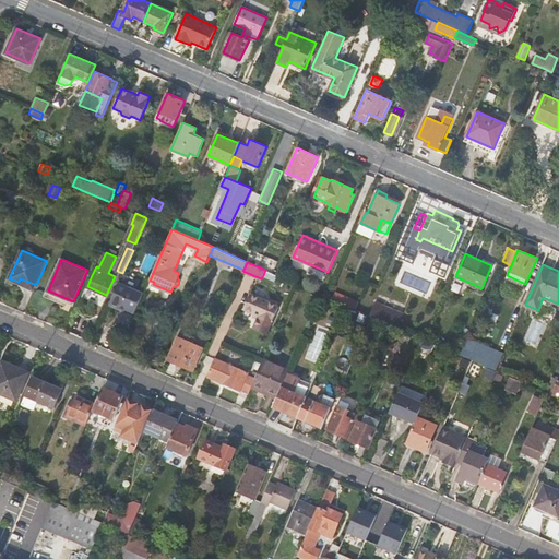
[(275,281),(277,275),(273,273),(265,270),(263,275),(275,281)]
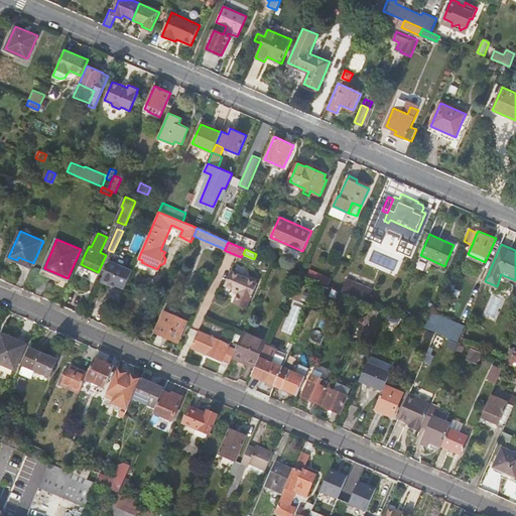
[(33,263),(18,257),(17,260),(16,263),(30,269),(33,263)]
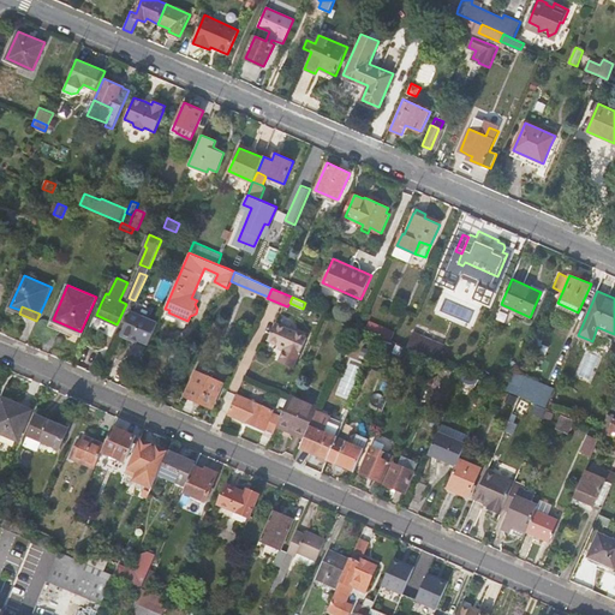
[(131,341),(132,339),(148,346),(159,322),(130,311),(120,336),(131,341)]
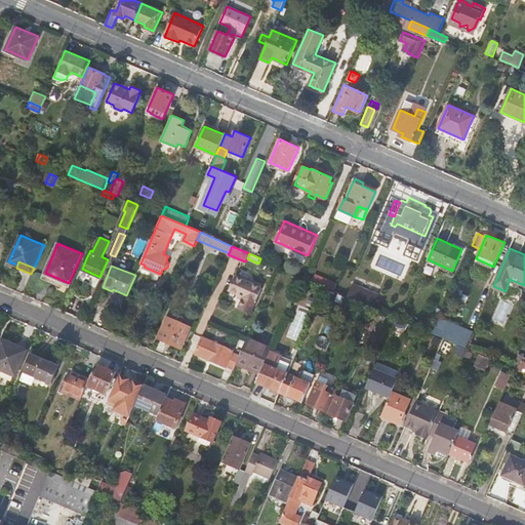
[(232,285),(240,289),(246,291),(245,294),(241,304),(253,309),(257,300),(265,283),(237,271),(232,285)]
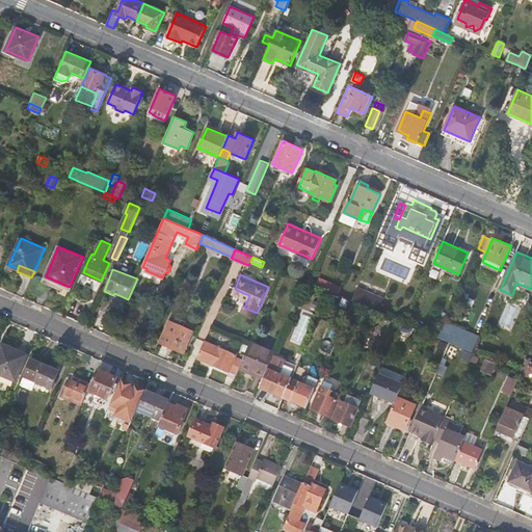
[(342,287),(320,277),(317,285),(339,294),(342,287)]
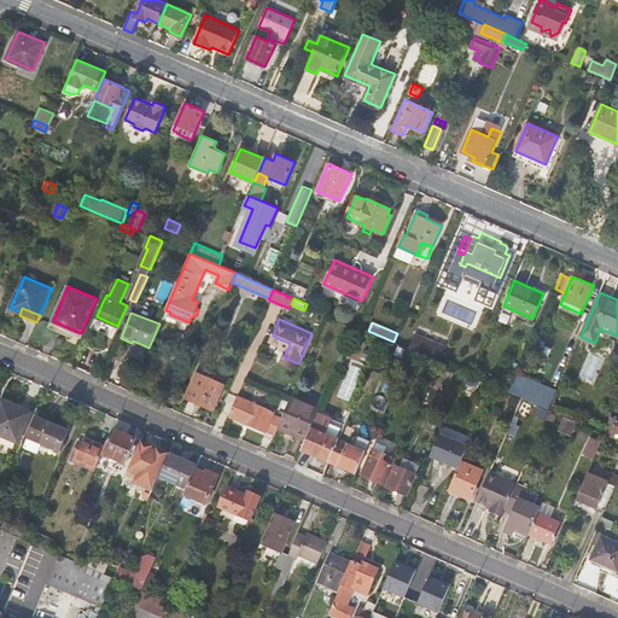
[(413,340),(397,333),(394,342),(412,350),(421,354),(427,339),(429,339),(417,333),(413,340)]
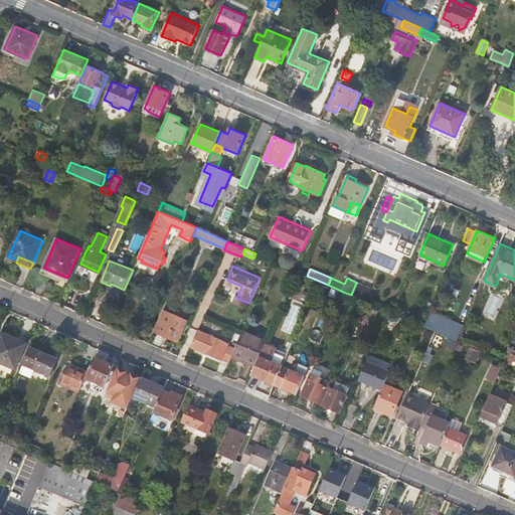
[(371,290),(356,283),(351,295),(366,302),(368,298),(371,290)]
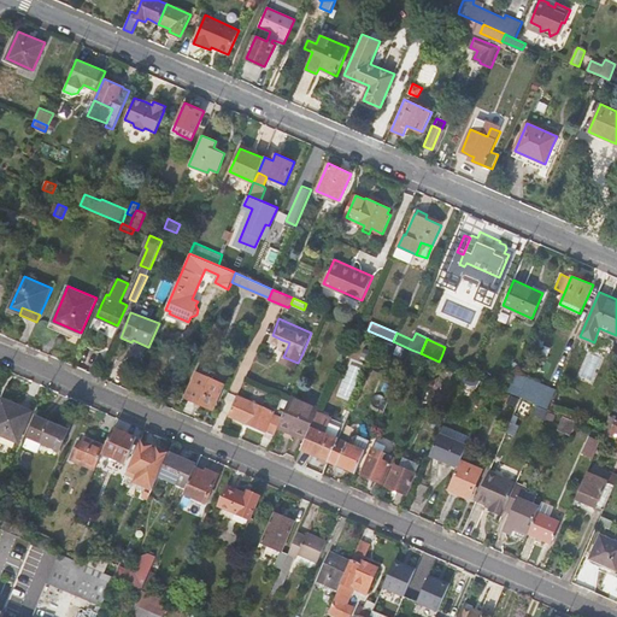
[(213,409),(224,383),(197,371),(186,397),(213,409)]
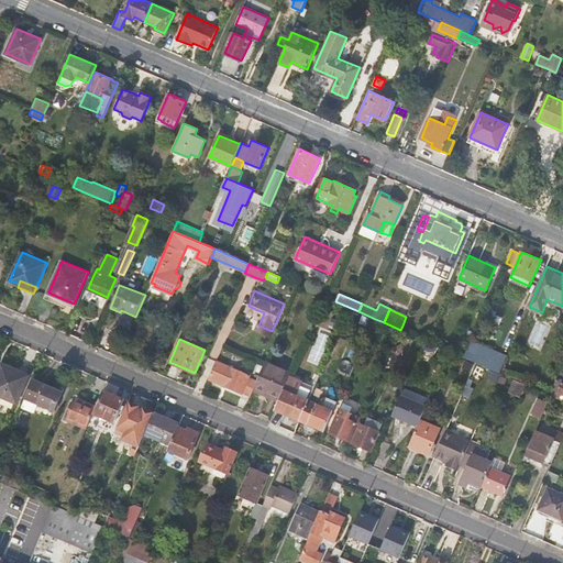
[(478,356),(483,346),(474,342),(470,352),(478,356)]
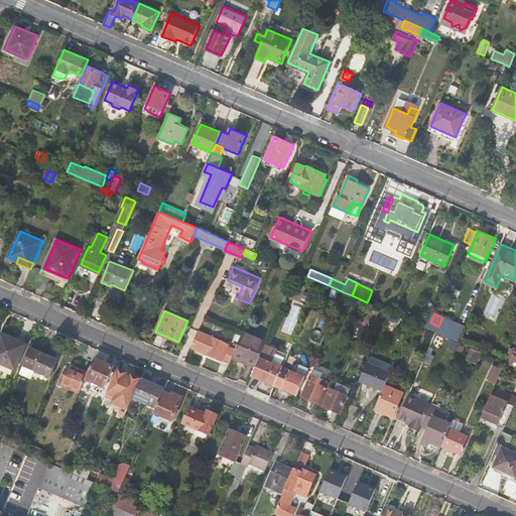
[(438,327),(435,332),(459,342),(462,336),(466,326),(442,315),(442,317),(438,327)]
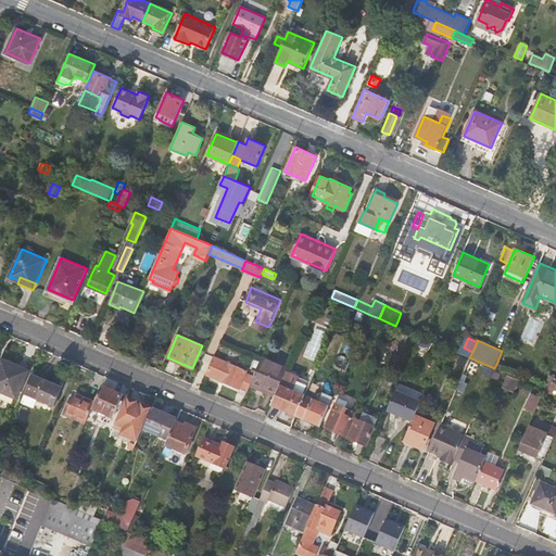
[(464,348),(460,346),(457,352),(460,354),(469,357),(472,352),(464,348)]
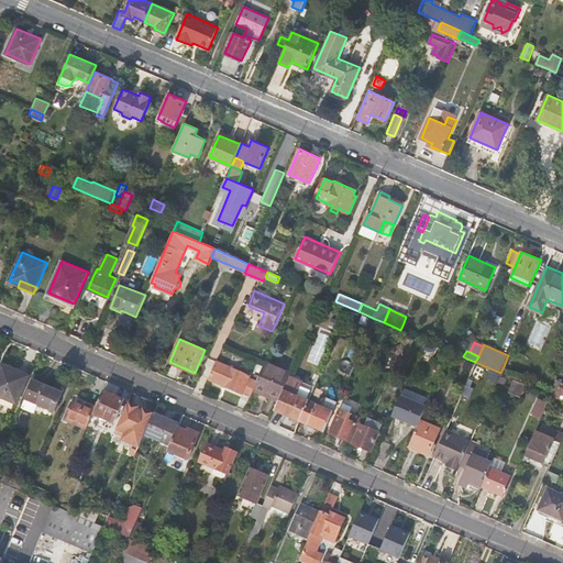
[(209,378),(243,394),(251,396),(253,389),(257,381),(250,377),(252,374),(217,359),(209,378)]
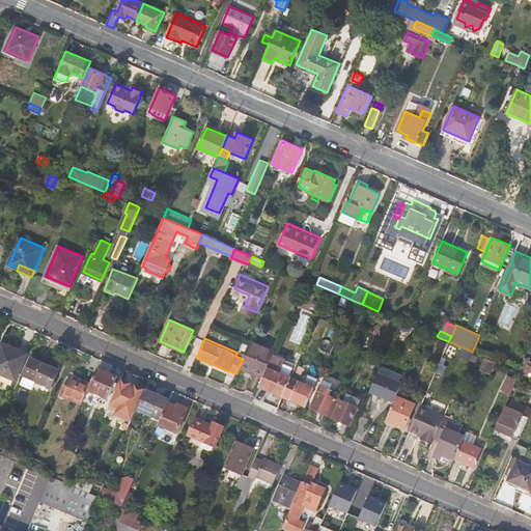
[(448,341),(440,338),(436,348),(444,352),(448,341)]
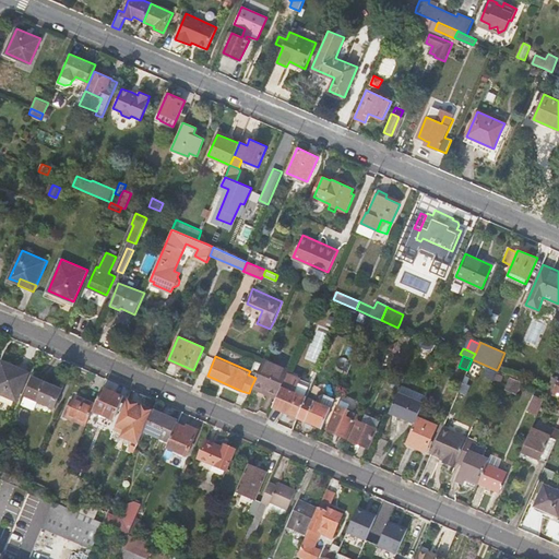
[(262,388),(278,395),(282,385),(289,369),(264,358),(256,378),(251,387),(261,391),(262,388)]
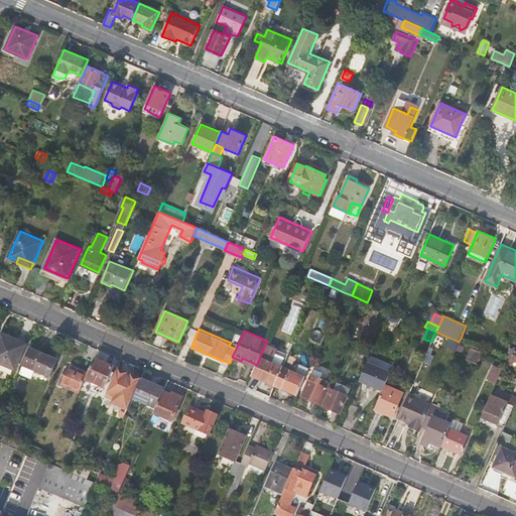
[(0,340),(0,362),(16,369),(26,345),(3,335),(0,340)]
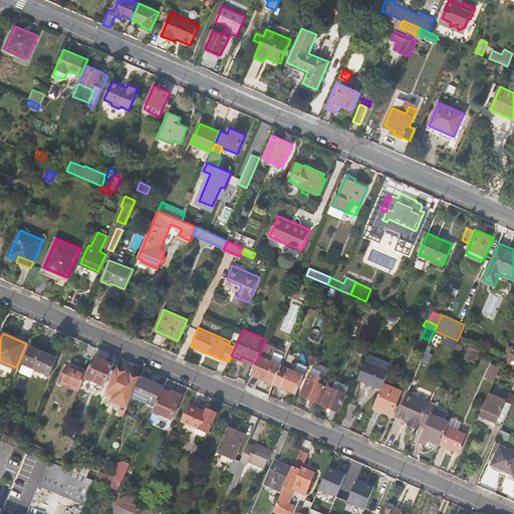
[(466,337),(460,334),(457,340),(463,343),(466,337)]
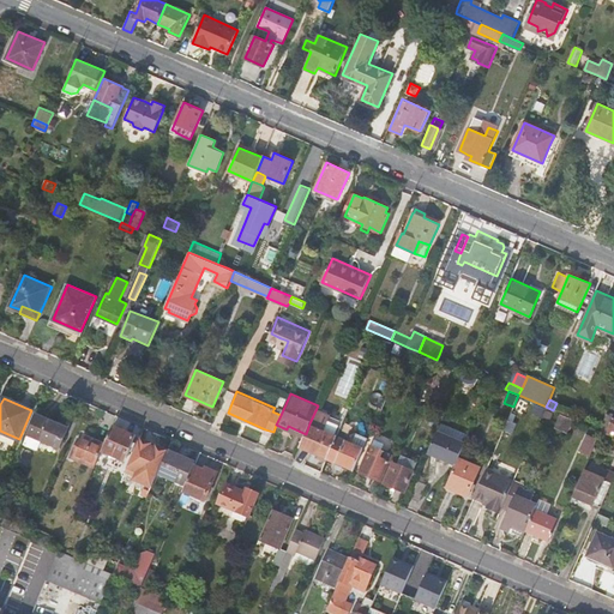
[(67,427),(37,414),(32,426),(24,444),(37,450),(42,439),(59,447),(67,427)]
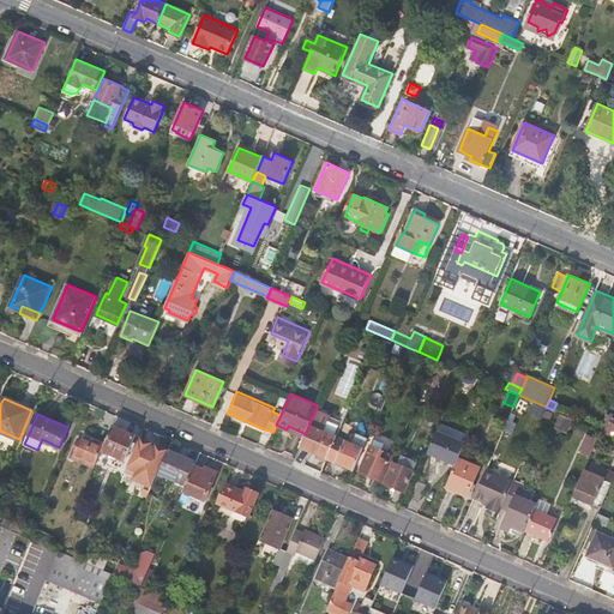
[(567,434),(573,420),(560,414),(554,428),(567,434)]
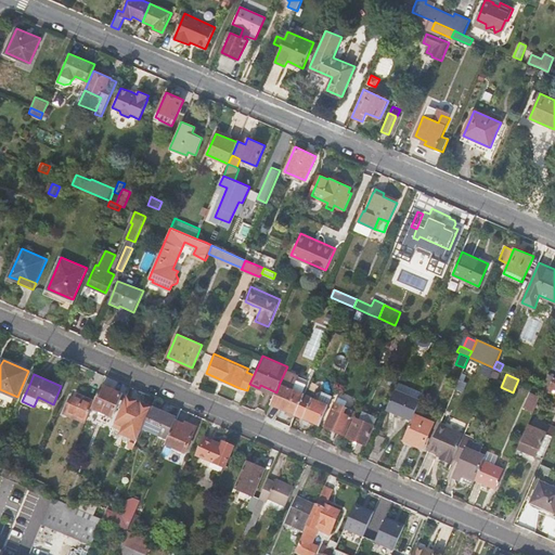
[(554,376),(547,375),(543,389),(554,395),(554,376)]
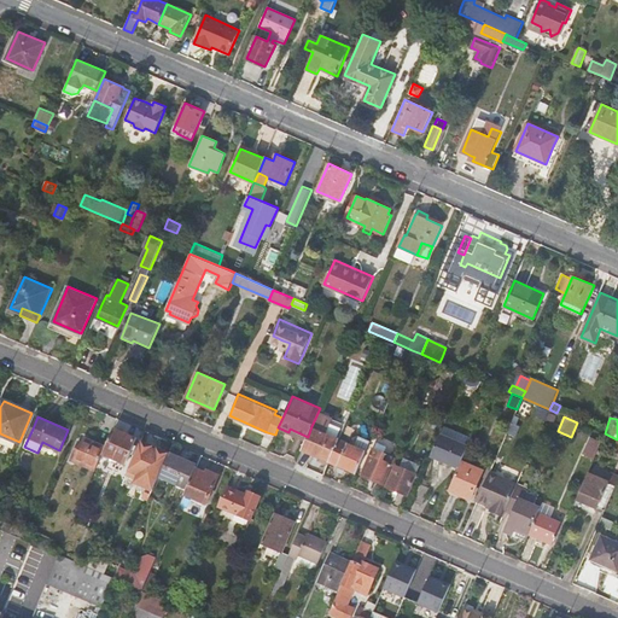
[(339,439),(312,426),(308,437),(303,447),(302,449),(330,461),(339,439)]
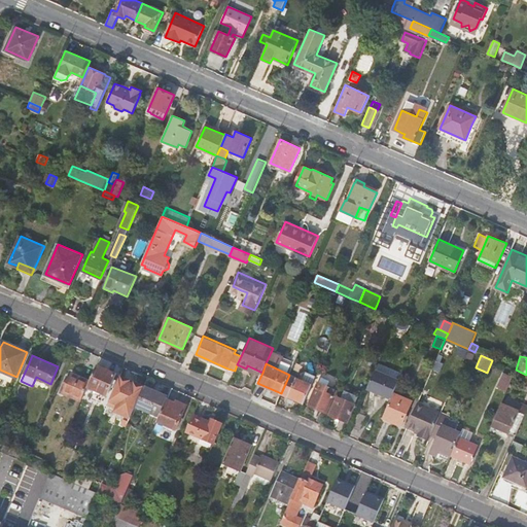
[(117,374),(98,364),(90,382),(89,387),(108,395),(117,374)]
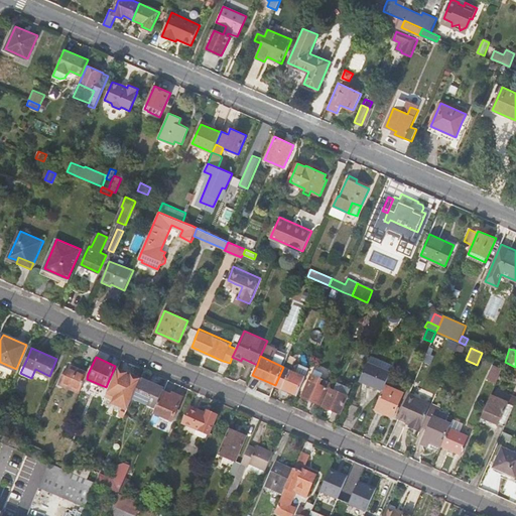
[(386,369),(368,362),(360,380),(378,388),(386,369)]
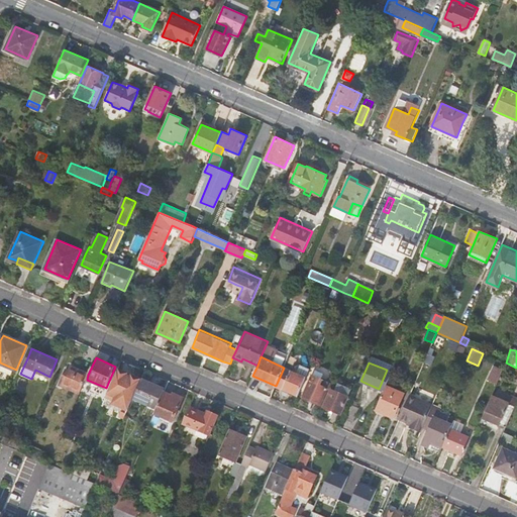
[(294,372),(284,368),(276,386),(299,396),(311,368),(301,364),(297,365),(294,372)]
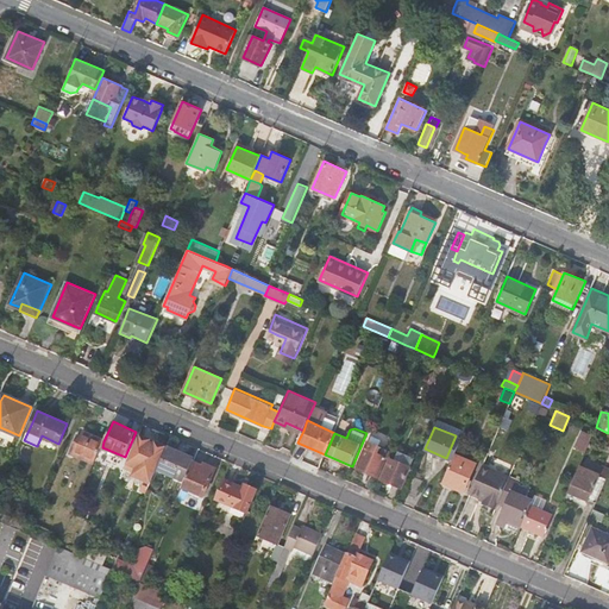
[(575,446),(586,451),(592,437),(594,433),(583,428),(575,446)]
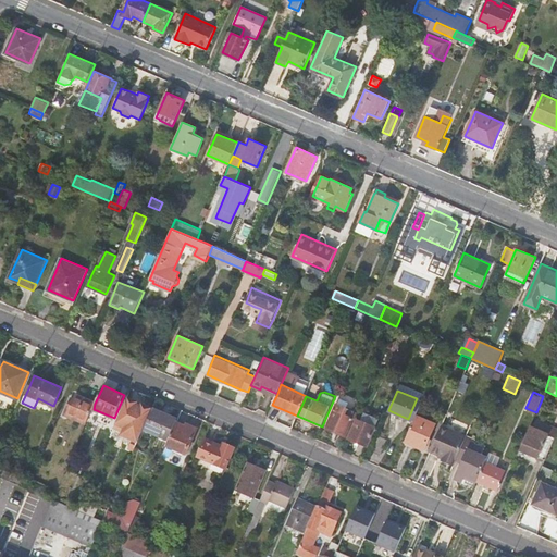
[(76,396),(73,401),(66,417),(86,425),(94,409),(95,404),(76,396)]
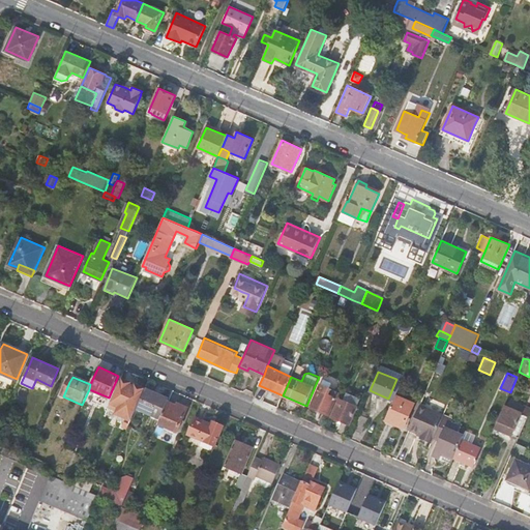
[(129,424),(131,420),(145,389),(141,387),(121,379),(112,401),(111,405),(119,408),(118,412),(115,418),(129,424)]
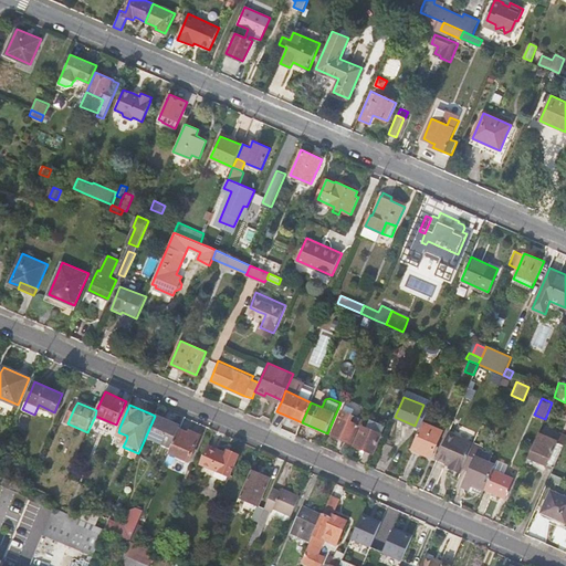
[(64,422),(67,423),(74,408),(71,407),(64,422)]
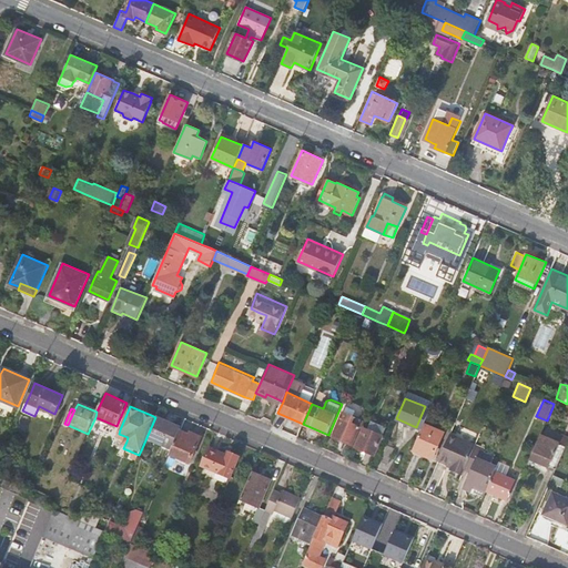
[(352,445),(359,426),(362,427),(364,423),(365,422),(355,418),(342,412),(332,435),(352,445)]
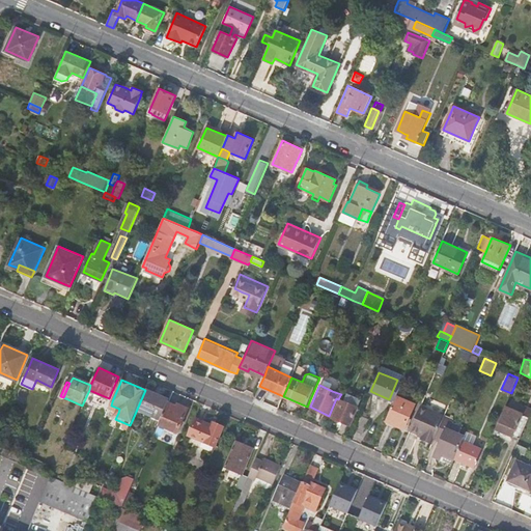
[(140,411),(161,419),(168,403),(170,398),(149,390),(140,411)]
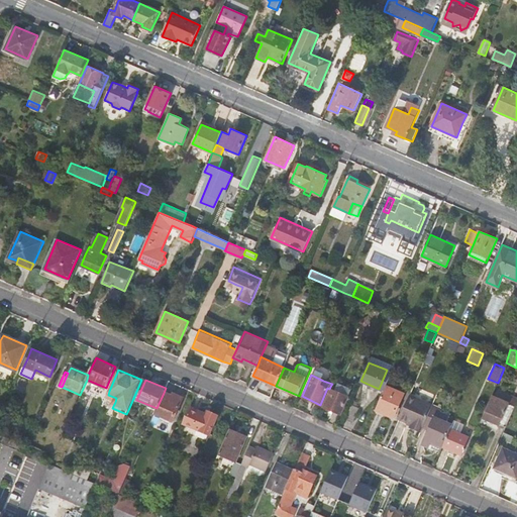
[(337,382),(333,390),(348,397),(352,388),(337,382)]
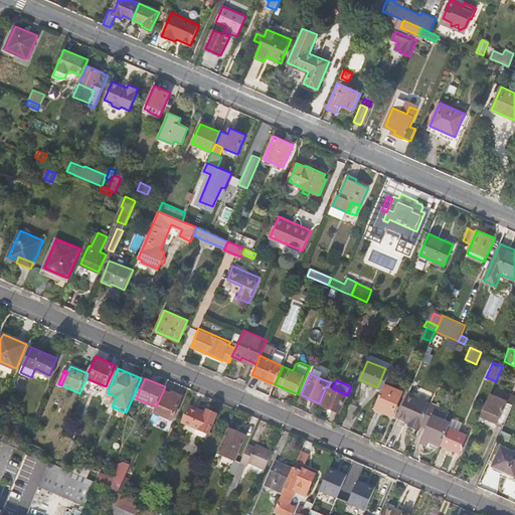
[(402,391),(385,383),(374,408),(391,415),(402,391)]
